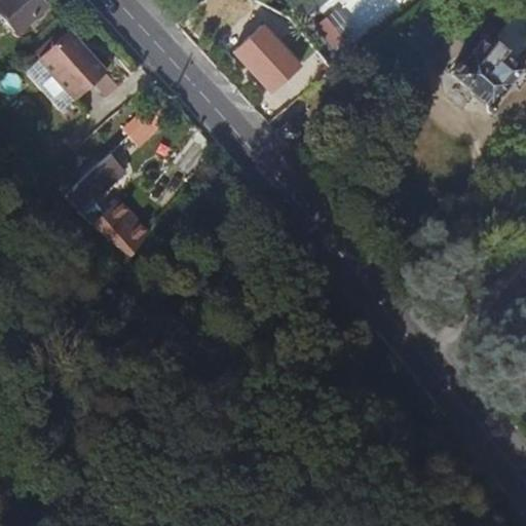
[(44,5),(39,0),(0,0),(0,12),(17,32),(44,5)]
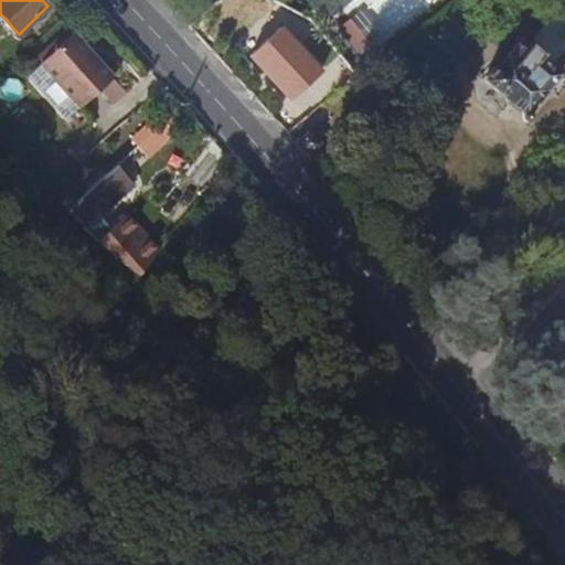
[(114,77),(75,33),(42,62),(81,107),(114,77)]
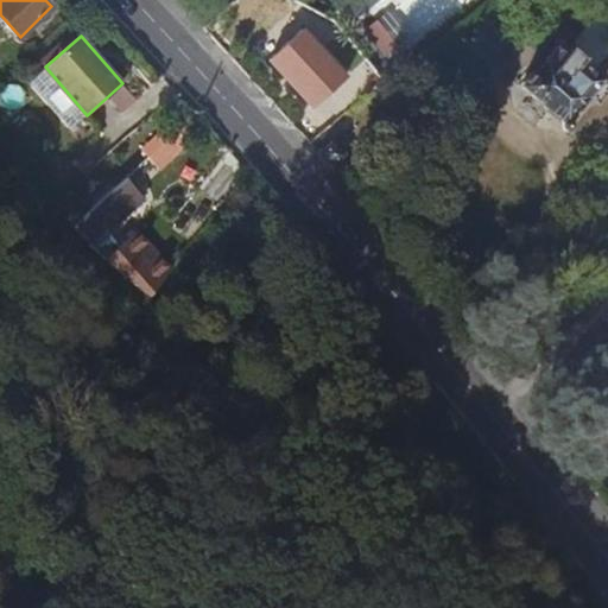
[(563,56),(555,49),(544,61),(544,62),(534,74),(531,73),(518,88),(532,100),(539,99),(545,103),(543,107),(565,126),(589,97),(589,99),(602,84),(580,65),(583,61),(569,49),(563,56)]
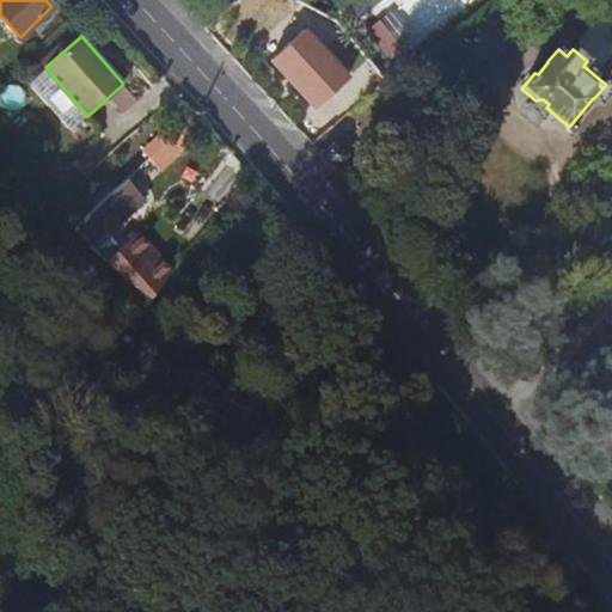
[(344,157),(354,148),(344,136),(335,145),(344,157)]
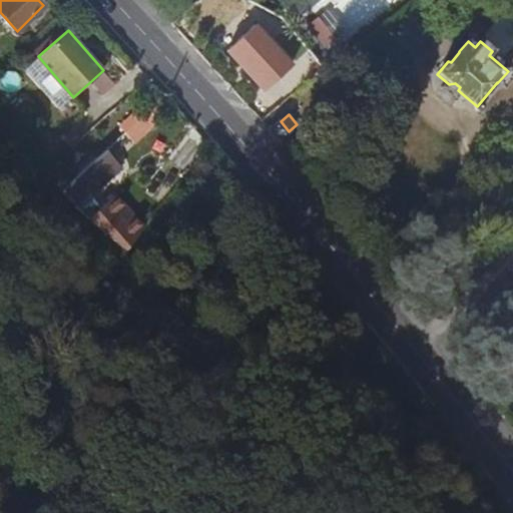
[(68,182),(83,197),(86,195),(110,175),(104,167),(112,160),(103,151),(68,182)]
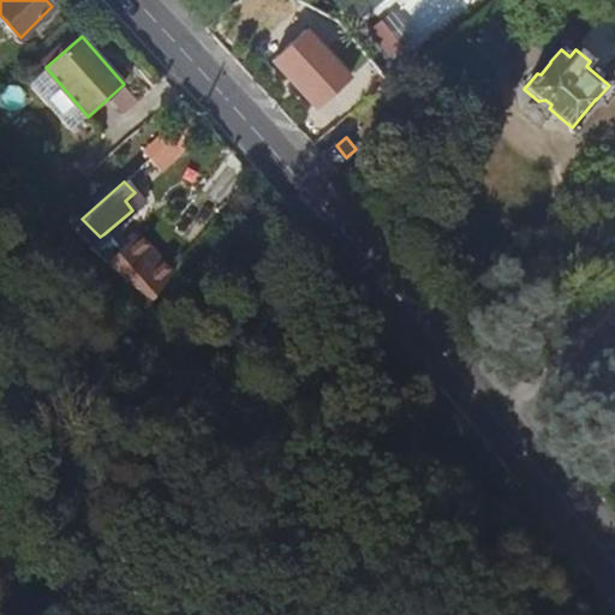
[(132,210),(142,202),(135,192),(125,201),(132,210)]
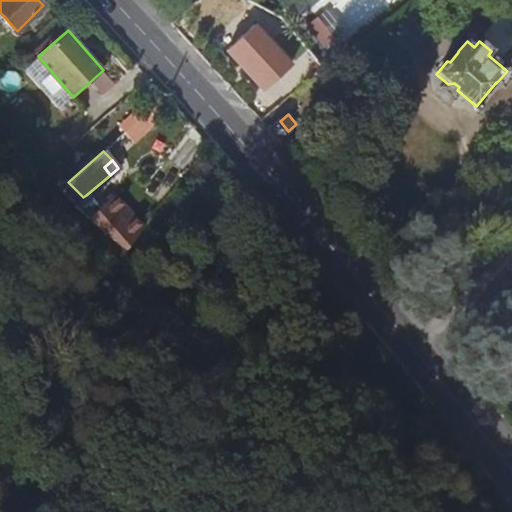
[(98,208),(86,195),(83,197),(74,204),(126,249),(141,228),(113,196),(98,208)]
